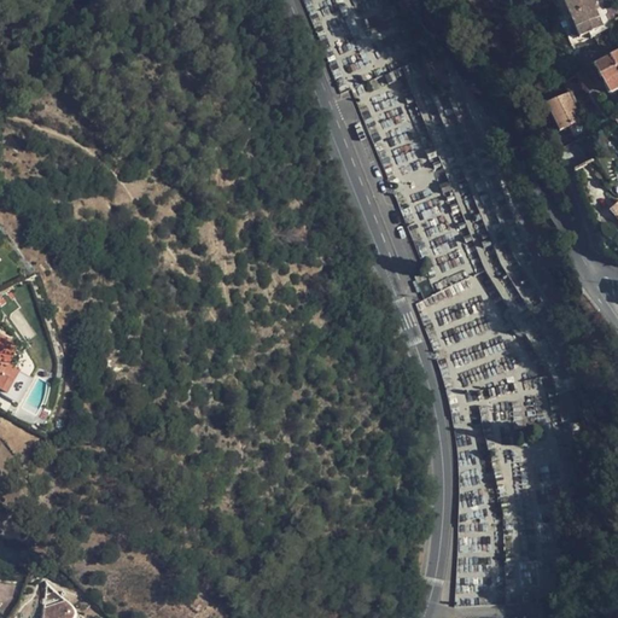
[(593,0),(563,0),(579,38),(602,28),(594,6),(595,5),(593,0)]
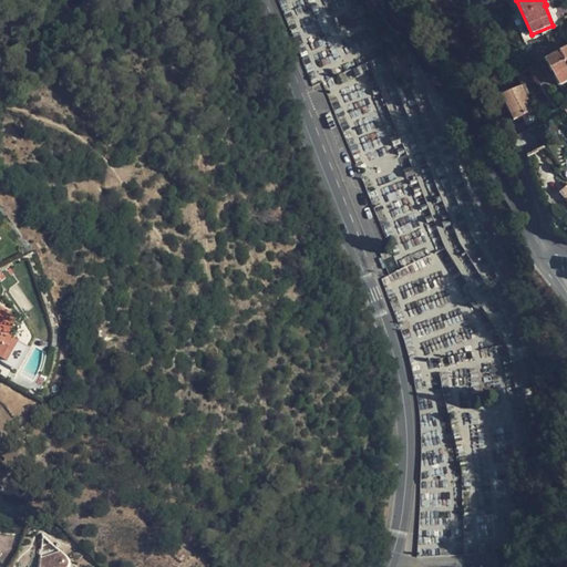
[(566,47),(545,60),(559,85),(566,81),(566,47)]
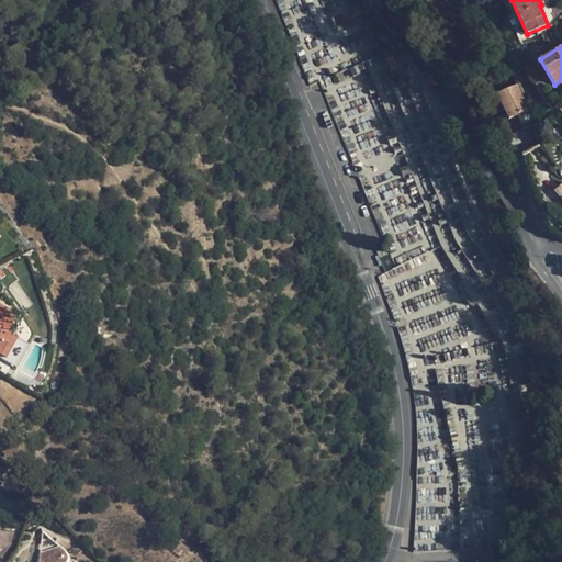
[(517,85),(496,94),(509,120),(518,115),(523,124),(534,119),(517,85)]
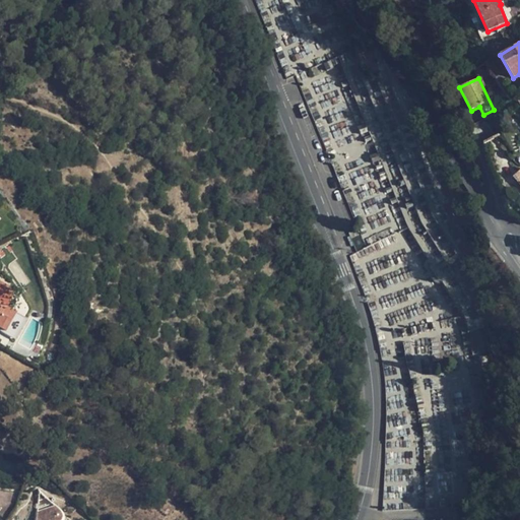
[(0,325),(12,333),(23,314),(10,307),(20,290),(0,278),(0,325)]
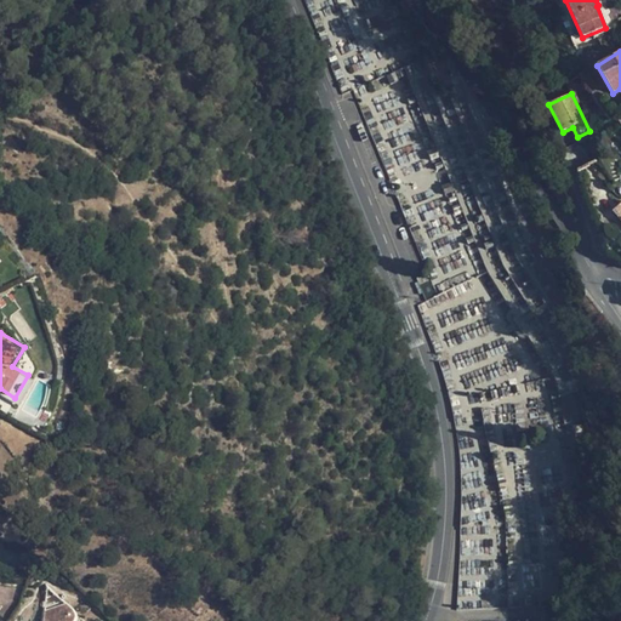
[(15,398),(12,402),(24,409),(39,382),(28,375),(15,398)]
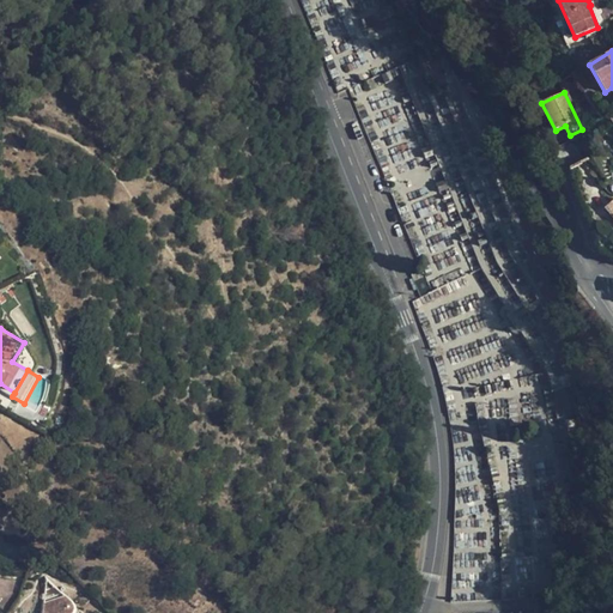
[(80,612),(76,605),(72,601),(70,599),(46,607),(43,612),(38,612),(35,611),(34,612),(80,612)]
